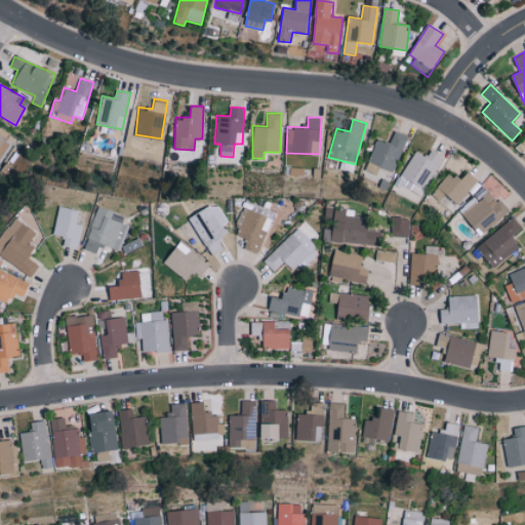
[(375,137),(365,170),(376,174),(378,166),(395,171),(406,134),(394,131),(391,143),(375,137)]
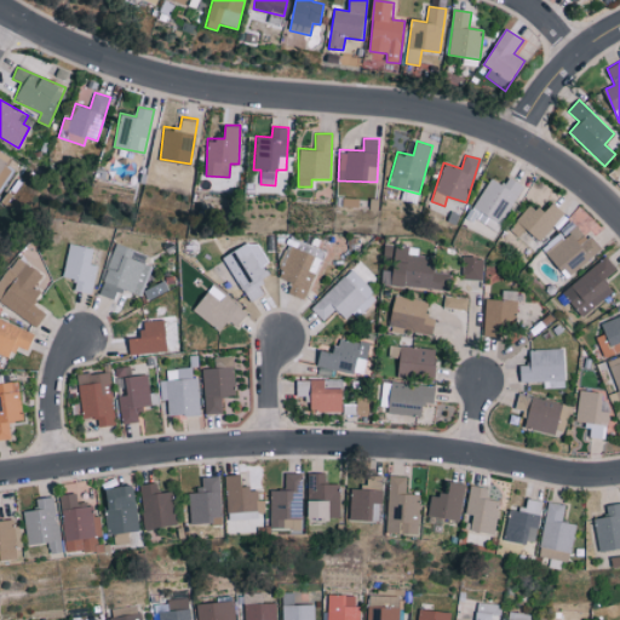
[(0,187),(12,167),(0,160),(0,187)]
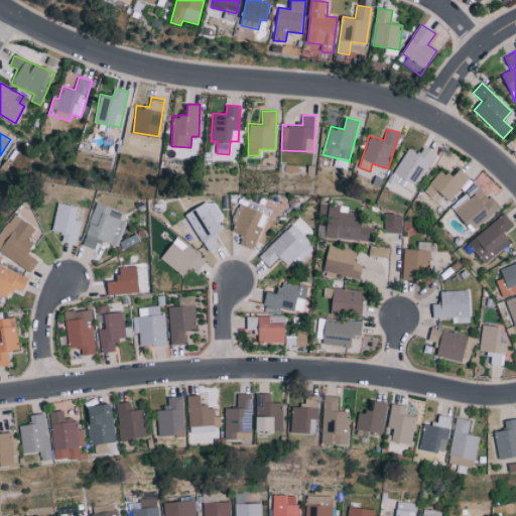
[(452,177),(443,169),(424,189),(432,197),(438,190),(448,200),(470,177),(460,168),(452,177)]
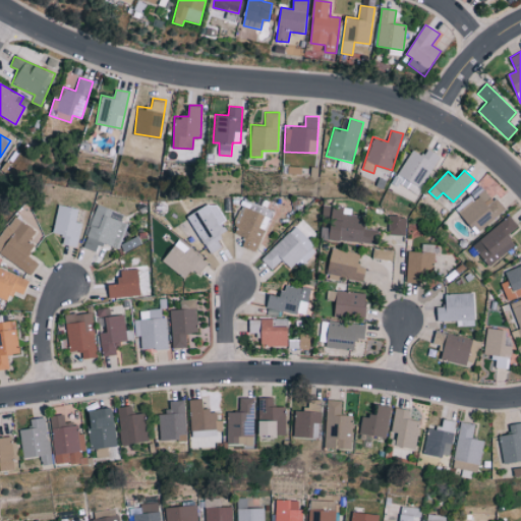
[(454,209),(477,234),(504,210),(480,184),(454,209)]
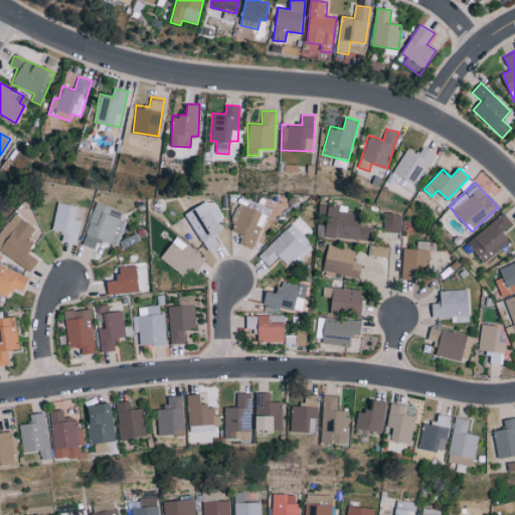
[(268,206),(249,200),(248,206),(239,202),(230,229),(242,233),(239,243),(253,247),(268,206)]
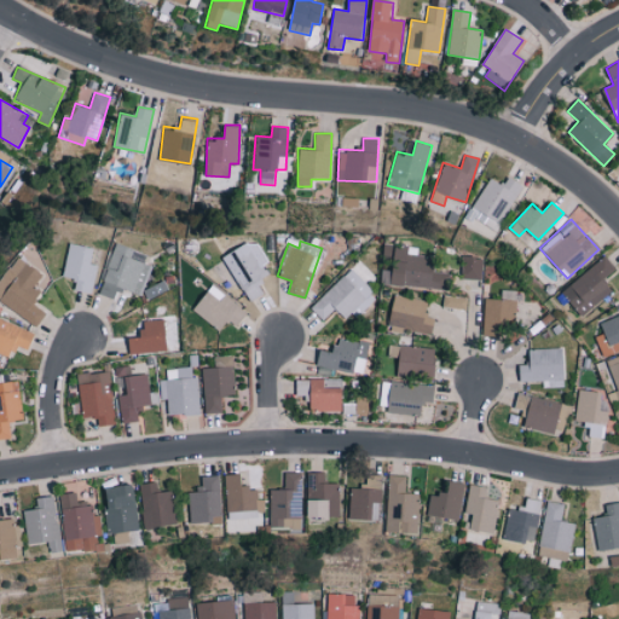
[(94,248),(70,242),(62,276),(76,279),(74,289),(91,293),(98,265),(91,262),(94,248)]
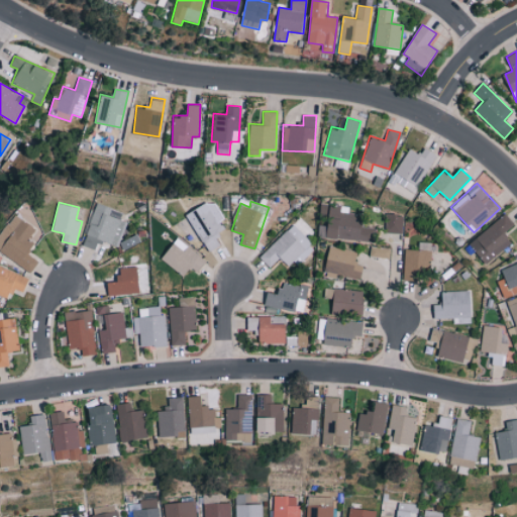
[(95,248),(98,240),(118,246),(126,220),(109,215),(112,207),(96,202),(84,245),(95,248)]
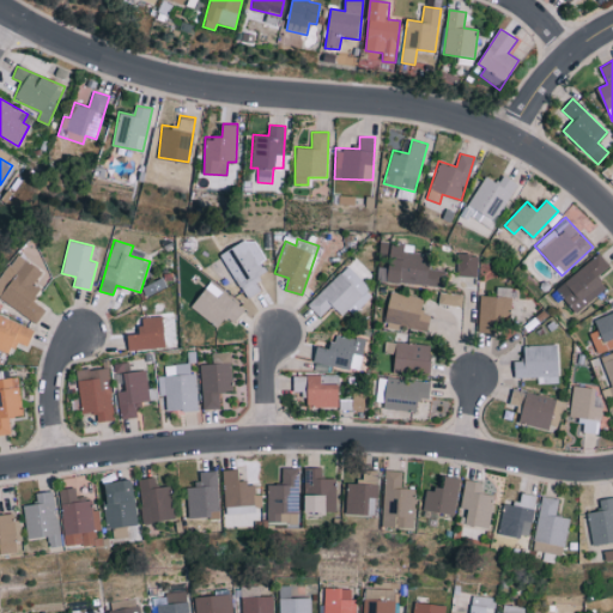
[(388,280),(444,286),(445,271),(429,268),(431,255),(404,252),(404,243),(392,242),(388,280)]
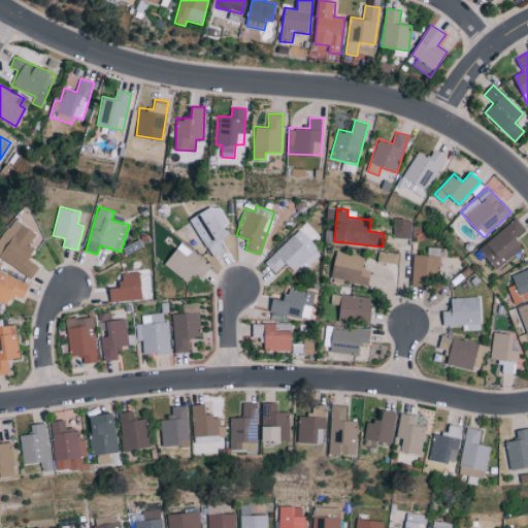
[(227,251),(221,238),(229,234),(217,210),(194,223),(212,258),(227,251)]
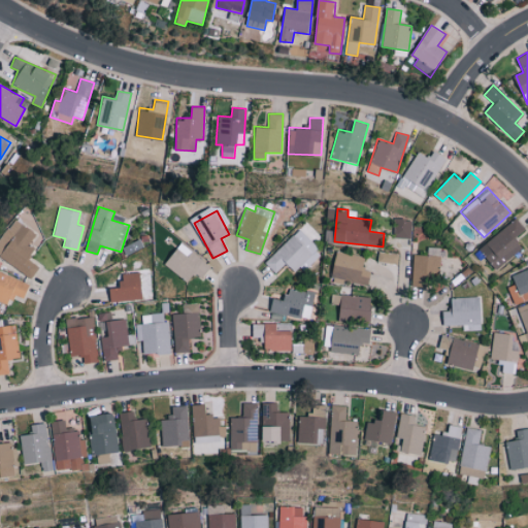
[(411,219),(394,218),(394,237),(411,237),(411,219)]
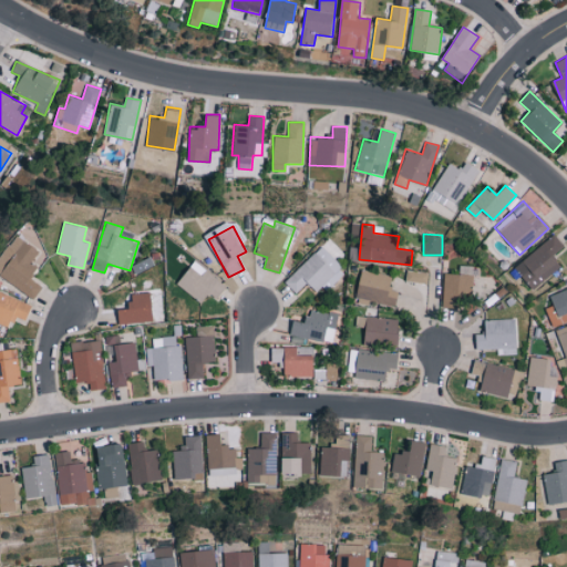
[(564,246),(553,234),(514,269),(533,290),(560,265),(553,256),(564,246)]
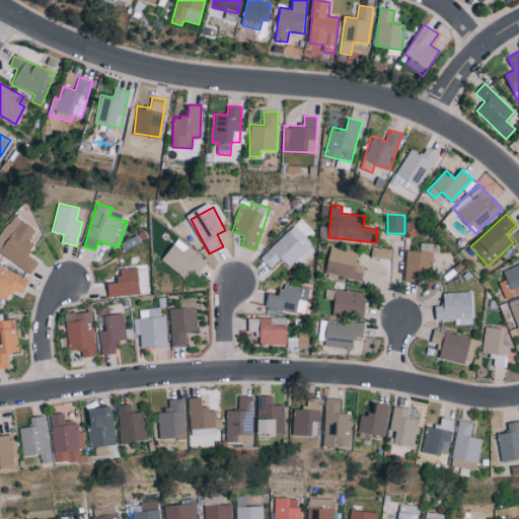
[(34,229),(13,215),(0,235),(0,252),(30,273),(38,262),(27,254),(34,244),(27,240),(34,229)]
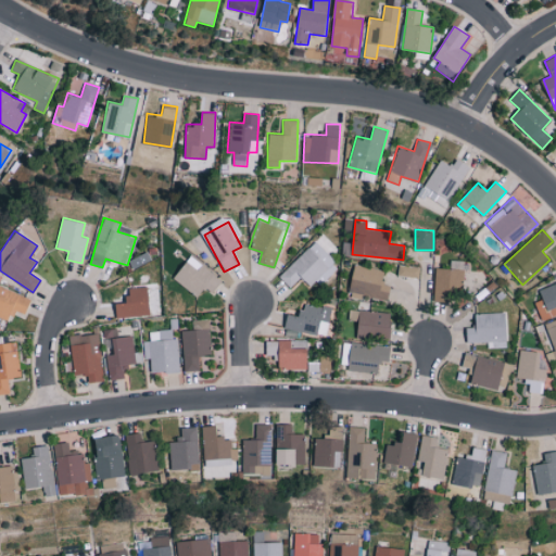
[(278,276),(290,288),(301,277),(313,289),(338,265),(315,241),(278,276)]
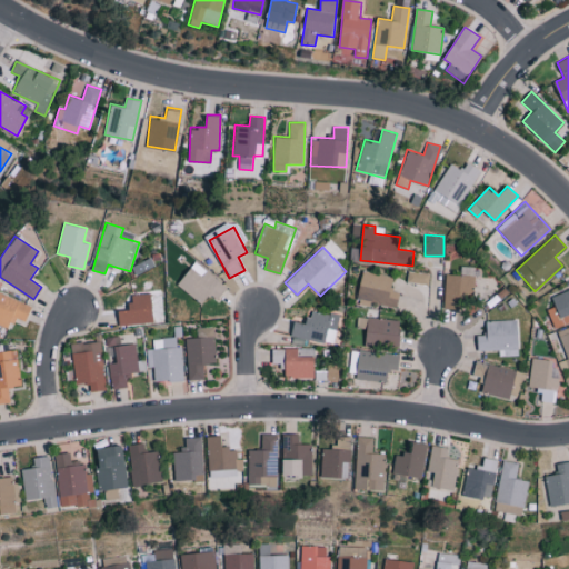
[(178,285),(202,303),(210,295),(217,300),(228,286),(207,270),(202,276),(191,267),(178,285)]
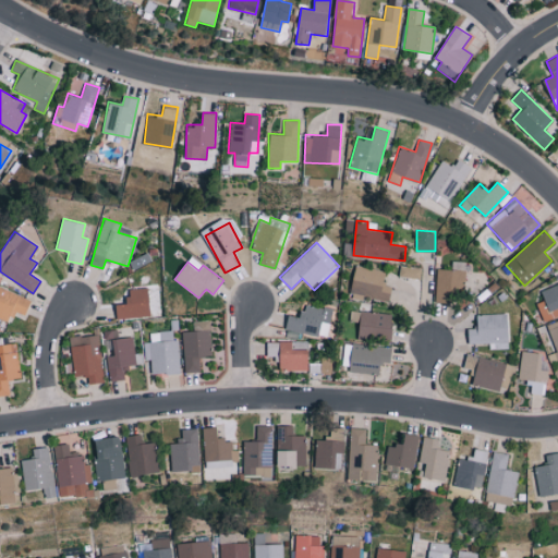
[(422,268),(400,265),(399,276),(420,279),(422,268)]
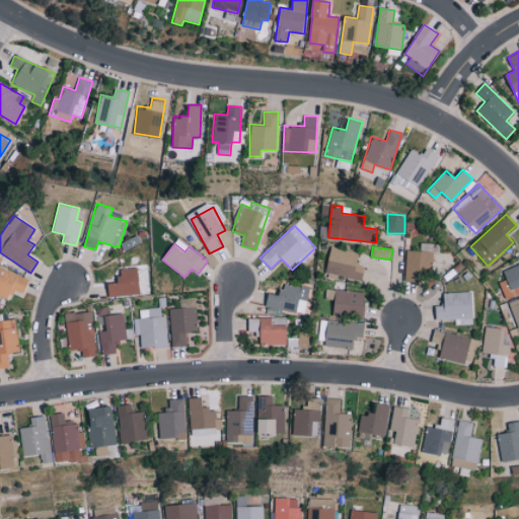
[(364,266),(357,265),(359,251),(329,247),(326,274),(363,279),(364,266)]
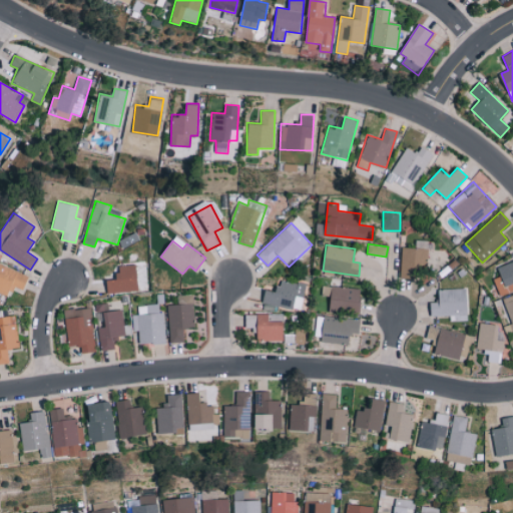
[(400,278),(424,279),(426,248),(401,247),(400,278)]
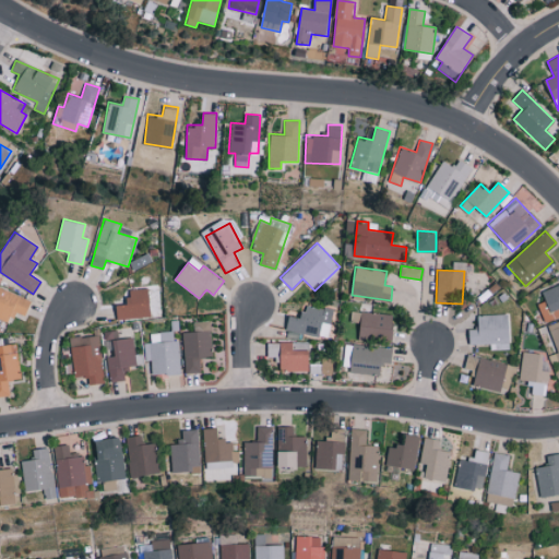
[(558,284),(542,292),(545,300),(537,304),(544,319),(558,312),(558,284)]
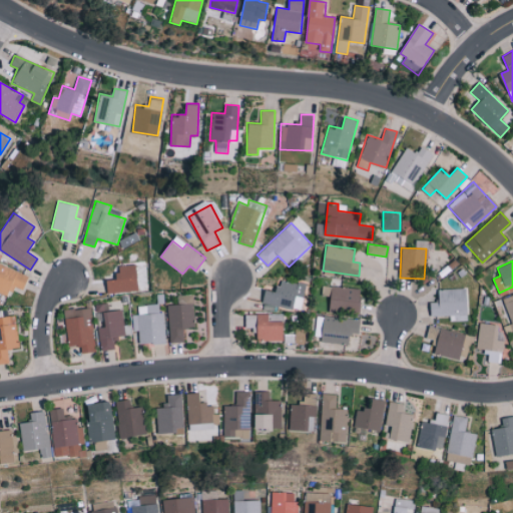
[(28,276),(0,263),(0,292),(9,296),(13,286),(23,290),(28,276)]
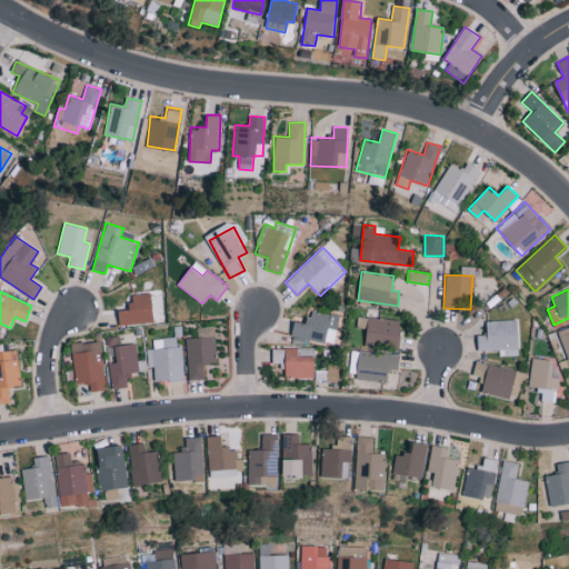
[(151,292),(130,295),(131,309),(118,310),(120,326),(153,322),(151,292)]
